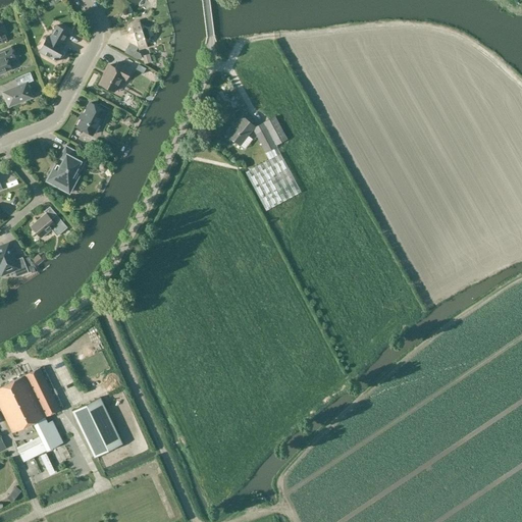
[(147,47),(146,45),(150,38),(153,36),(151,27),(147,28),(140,23),(140,20),(131,23),(131,29),(128,32),(129,43),(138,46),(139,50),(147,47)]
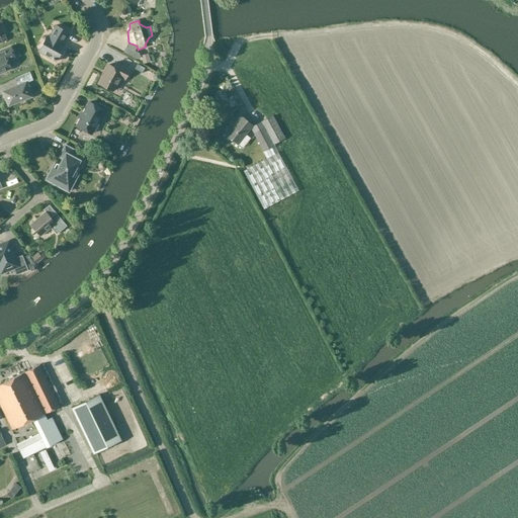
[(63,44),(68,32),(56,25),(50,36),(48,35),(38,52),(56,62),(65,45),(63,44)]
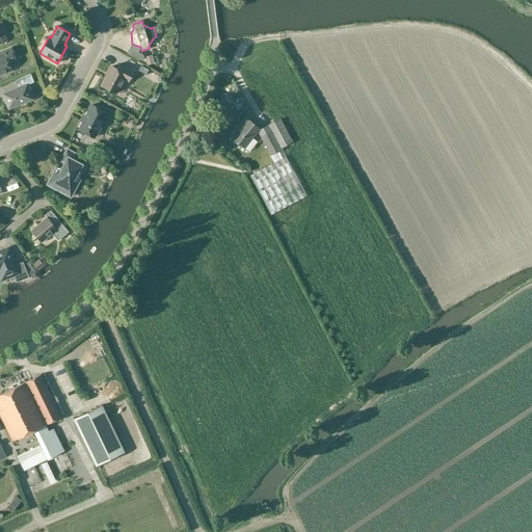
[(0,75),(11,71),(8,62),(17,59),(11,48),(0,52),(0,75)]
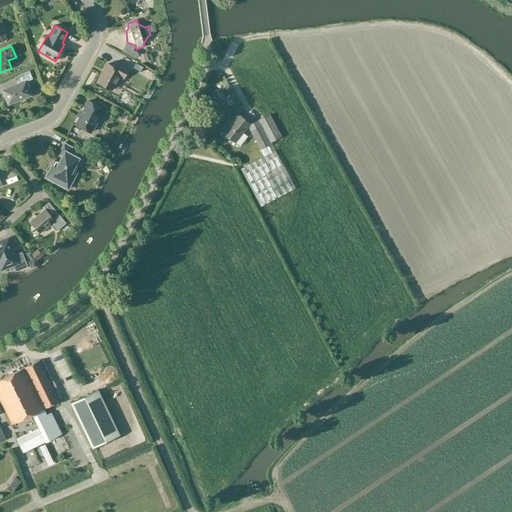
[(123,80),(130,69),(115,61),(112,67),(107,64),(103,72),(104,72),(98,84),(111,91),(119,78),(123,80)]
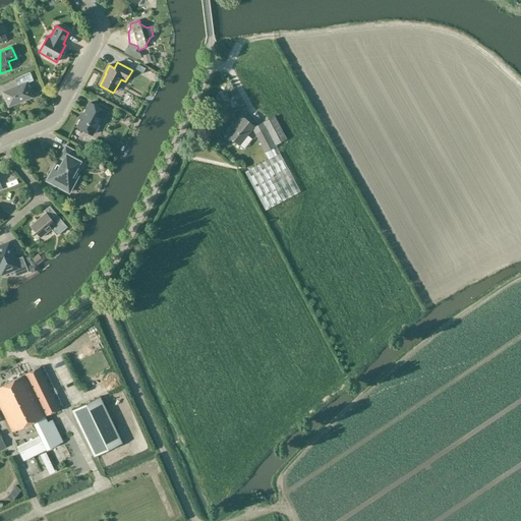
[(17,87),(3,92),(8,107),(32,97),(26,83),(34,80),(30,72),(14,78),(17,87)]
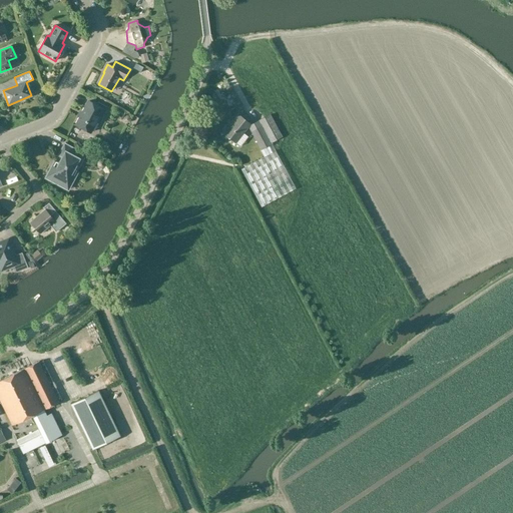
[(101,116),(105,110),(89,101),(76,125),(90,132),(99,115),(101,116)]
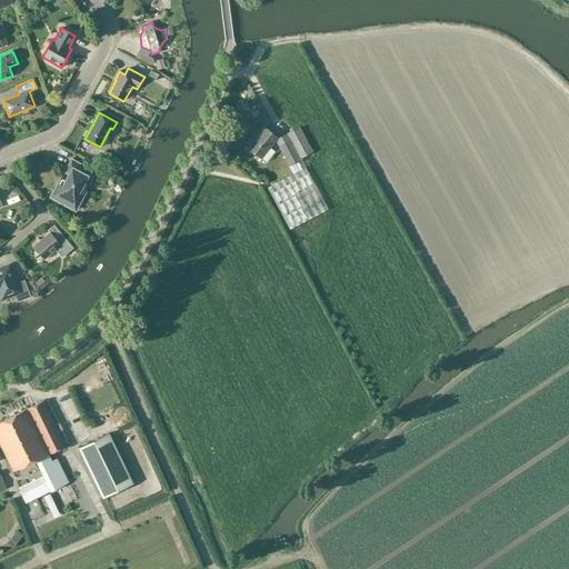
[(277,141),(290,166),(301,160),(300,158),(312,152),(300,128),(277,141)]
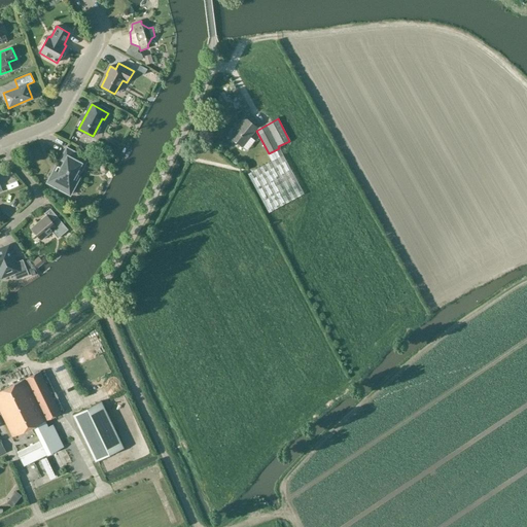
[(249,137),(256,128),(246,119),(237,131),(237,130),(231,138),(242,146),(247,150),(254,141),(249,137)]
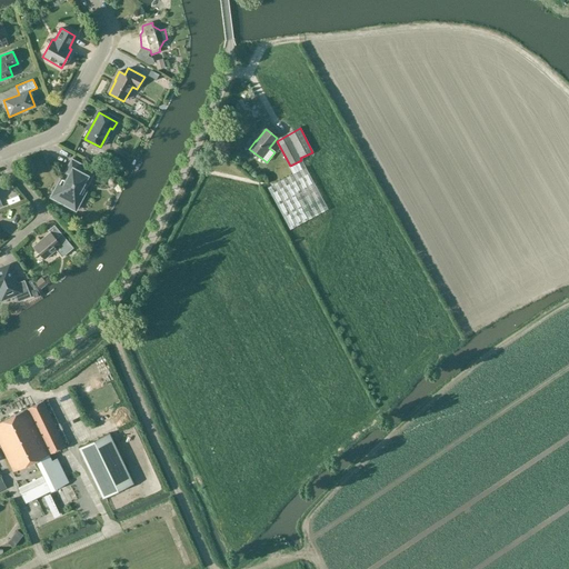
[(89,186),(96,172),(71,159),(63,173),(66,175),(63,181),(60,179),(50,198),(76,211),(87,190),(82,188),(85,183),(89,186)]
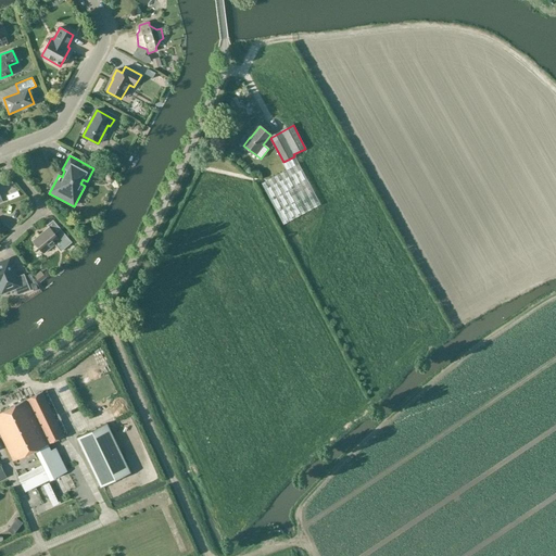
[(294,156),(283,162),(281,163),(286,171),(261,184),(283,225),(320,204),(294,156)]
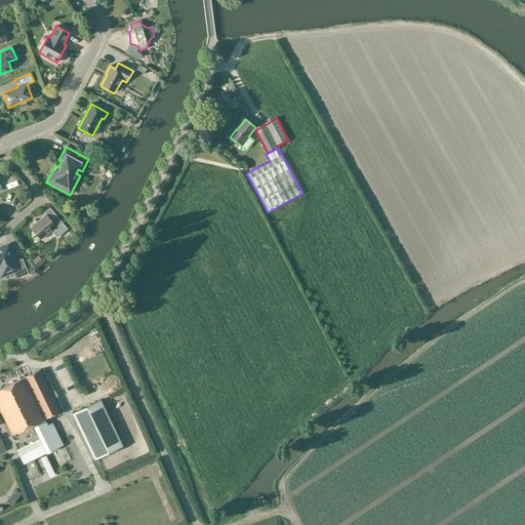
[(11,183),(15,178),(8,172),(4,176),(11,183)]
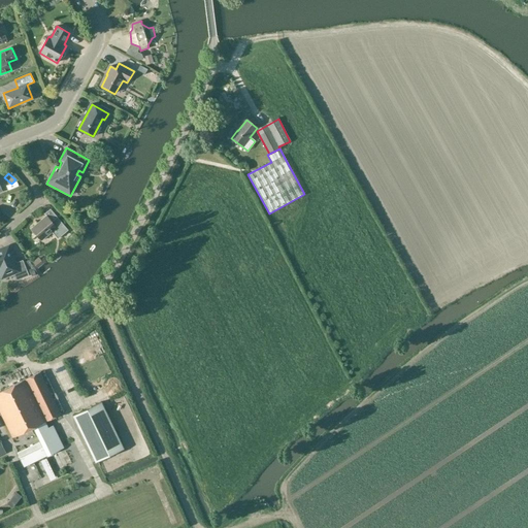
[(41,240),(52,232),(58,239),(68,230),(58,218),(52,222),(46,216),(31,229),(41,240)]
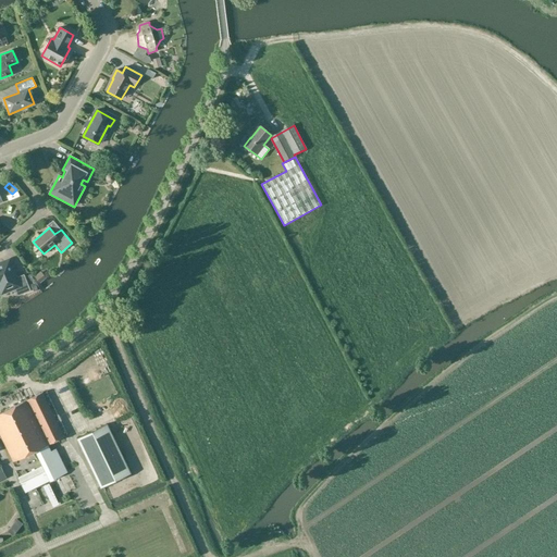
[(0,294),(15,288),(17,296),(31,291),(24,274),(16,277),(10,259),(0,262),(0,294)]
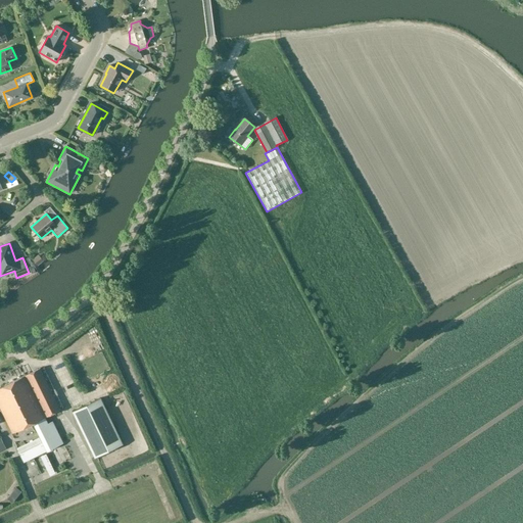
[(39,249),(35,254),(40,259),(45,253),(39,249)]
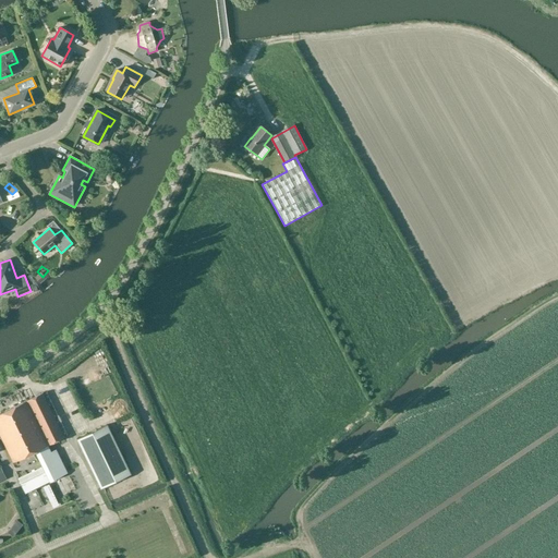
[(81,370),(76,374),(86,383),(91,377),(81,370)]
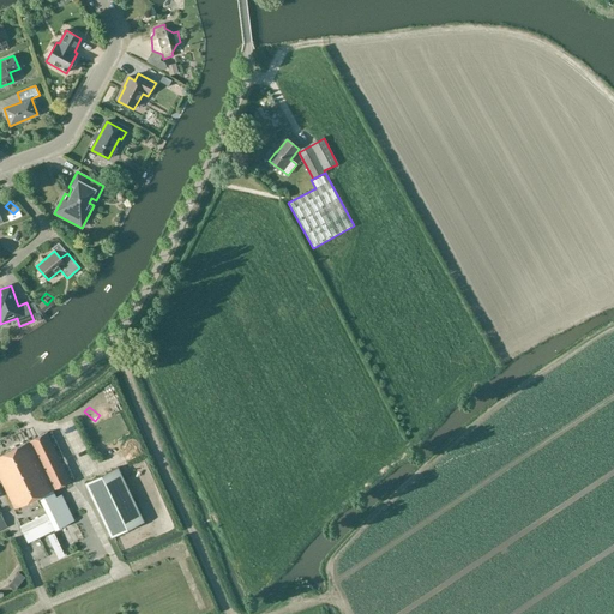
[(47,434),(0,456),(0,479),(14,510),(37,498),(41,505),(54,531),(73,522),(70,515),(60,495),(56,497),(53,491),(70,482),(47,434)]
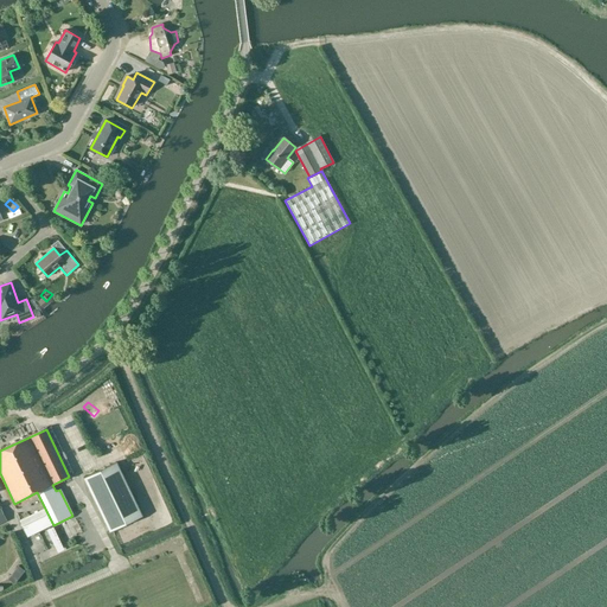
[(83,478),(109,531),(142,515),(116,461),(83,478)]
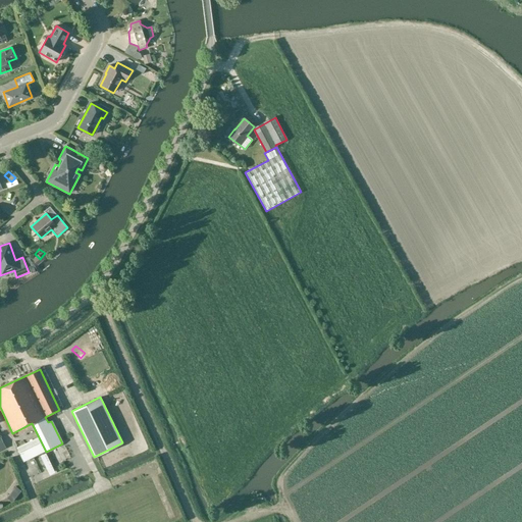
[(24,463),(46,452),(39,437),(16,448),(24,463)]
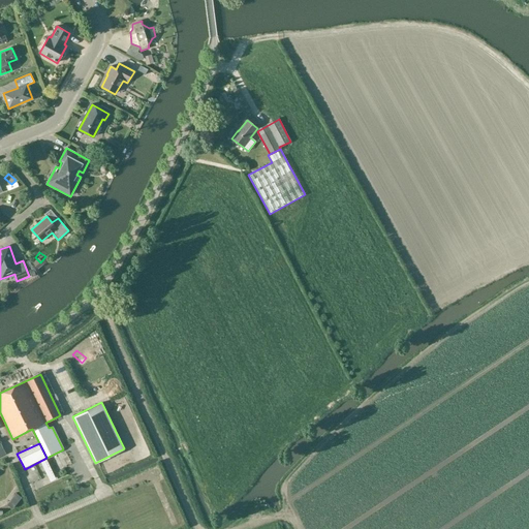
[(85,469),(72,473),(74,478),(86,473),(85,469)]
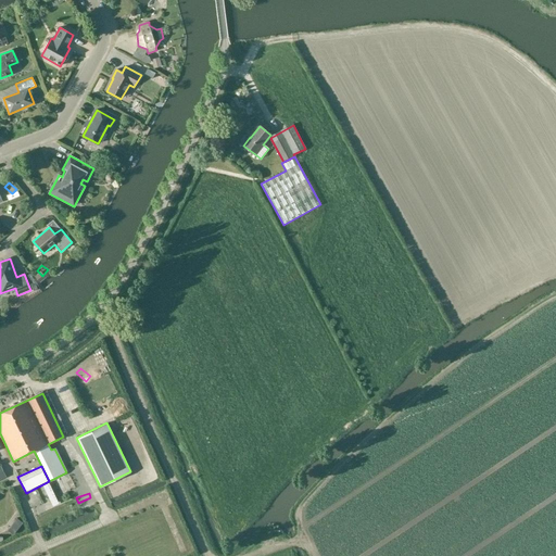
[(13,507),(5,518),(14,525),(23,515),(13,507)]
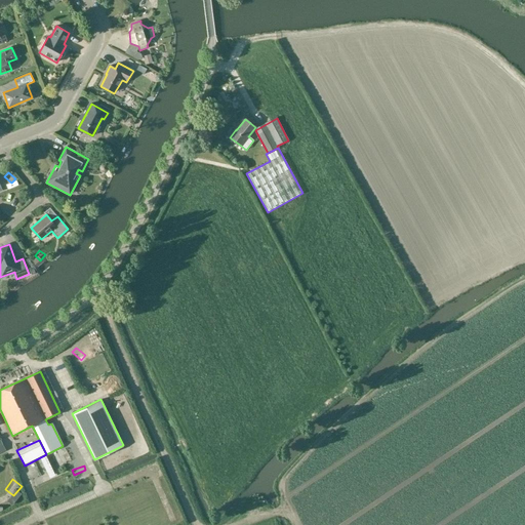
[(158,486),(161,494),(170,490),(167,483),(158,486)]
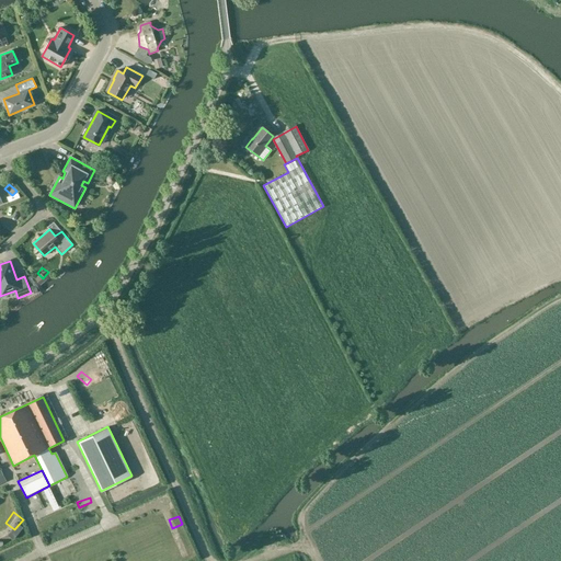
[(182,539),(185,550),(194,547),(191,537),(182,539)]
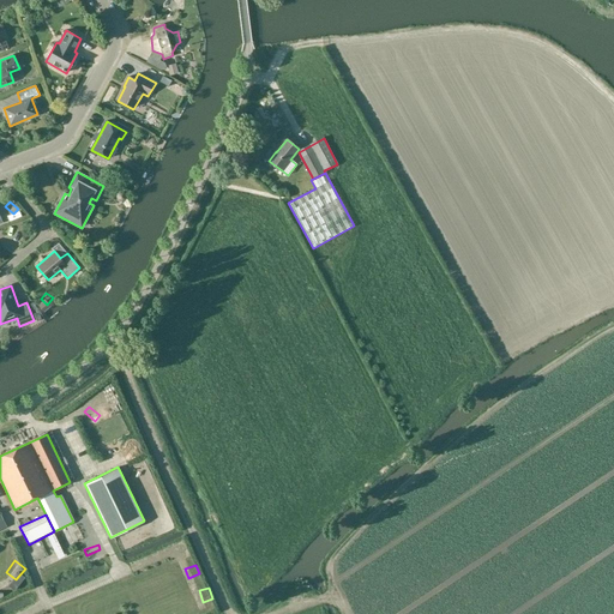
[(173,613),(185,613),(187,613),(182,602),(170,607),(173,613)]
